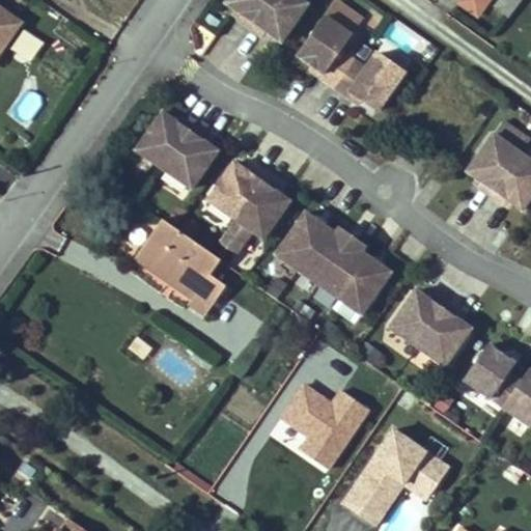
[(298,0),(228,0),(226,4),(240,14),(236,19),(262,37),(267,32),(280,43),(306,6),(298,0)]
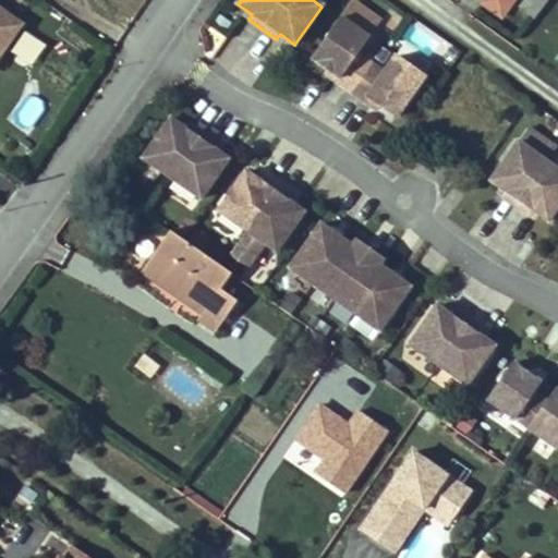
[(484,0),(482,5),(501,20),(514,0),(484,0)]
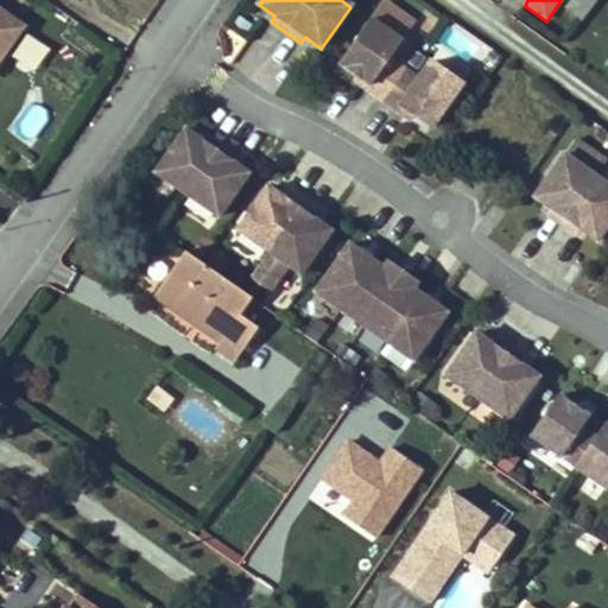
[(596,0),(572,0),(565,11),(581,21),(596,0)]
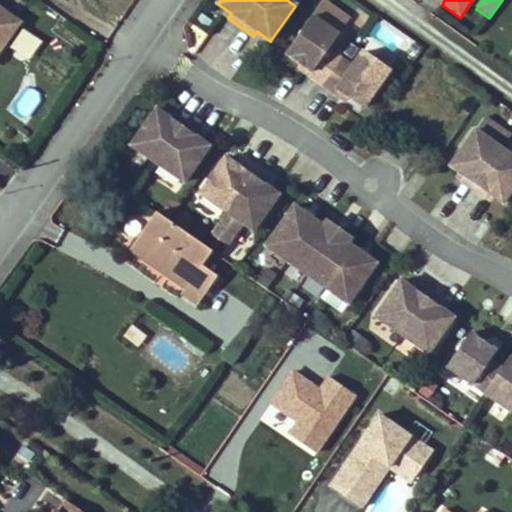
[(0,50),(19,24),(0,11),(0,50)]
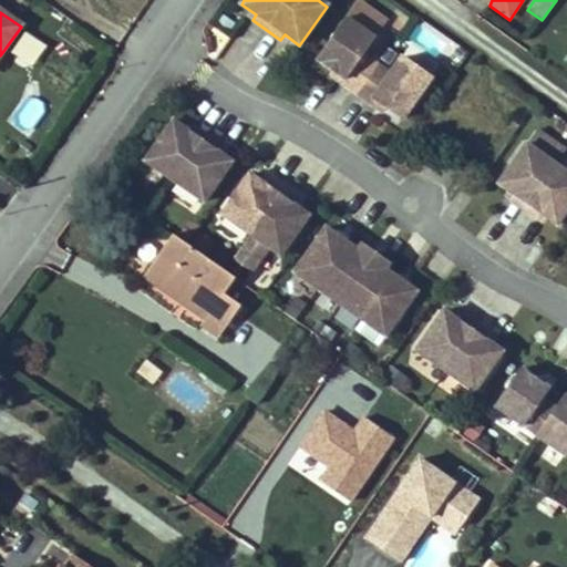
[(375,39),(347,19),(317,60),(346,80),(342,84),(371,105),(374,100),(402,120),(431,79),(402,59),(390,75),(362,57),(375,39)]
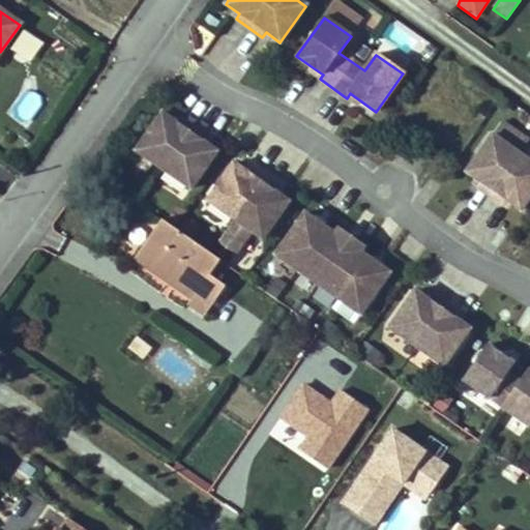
[(190,190),(217,153),(203,143),(206,138),(180,119),(177,124),(163,115),(137,151),(190,190)]
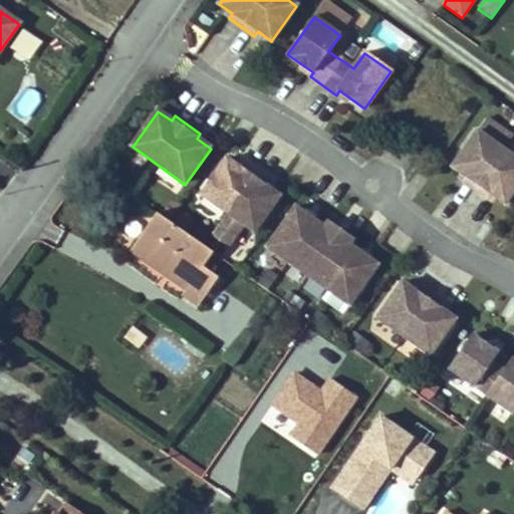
[(480,127),(505,145),(512,134),(487,116),(480,127)]
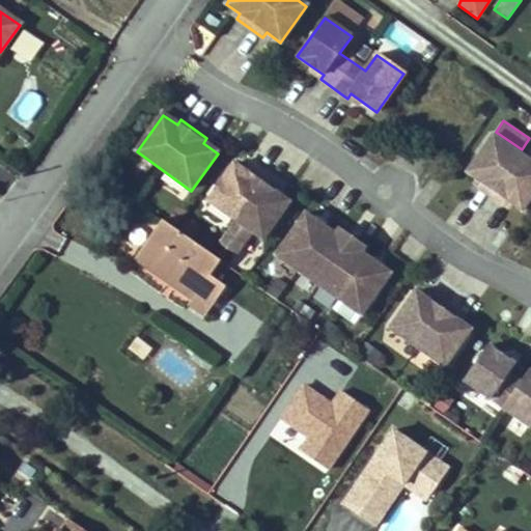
[(530,162),(493,135),(467,171),(481,182),(477,186),(503,204),(507,199),(521,210),(530,195),(530,162)]
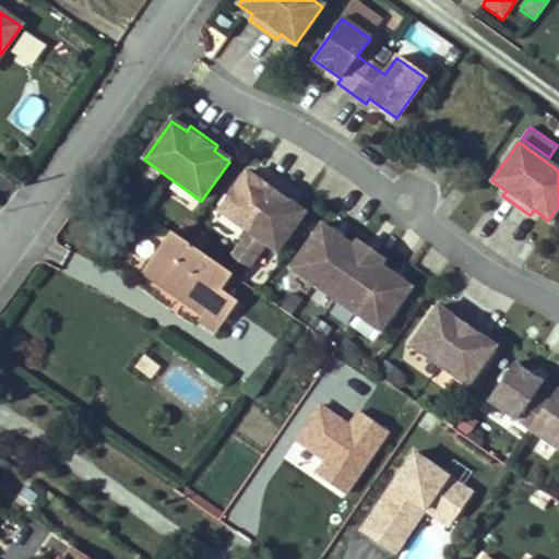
[(277,253),(305,214),(289,203),(294,198),(266,179),(262,185),(247,174),(219,212),(248,233),(233,254),(249,266),(265,245),(277,253)]
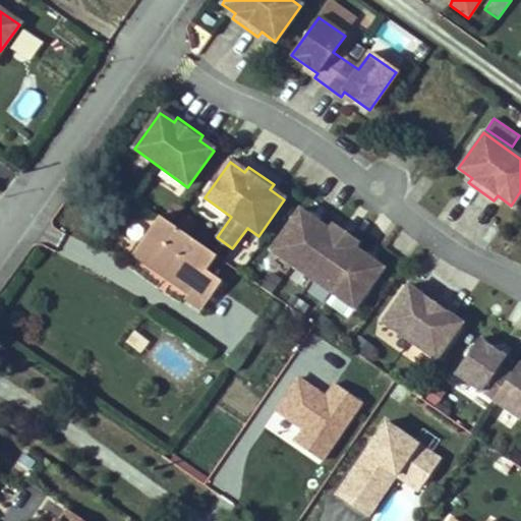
[(331,232),(301,211),(273,251),(355,309),(384,269),(354,248),(331,232)]
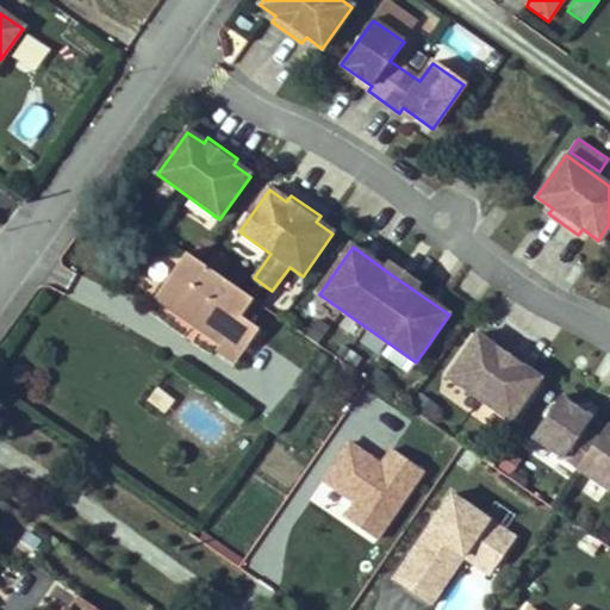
[(243,318),(255,302),(188,254),(156,299),(222,344),(218,350),(237,363),(261,331),(243,318)]
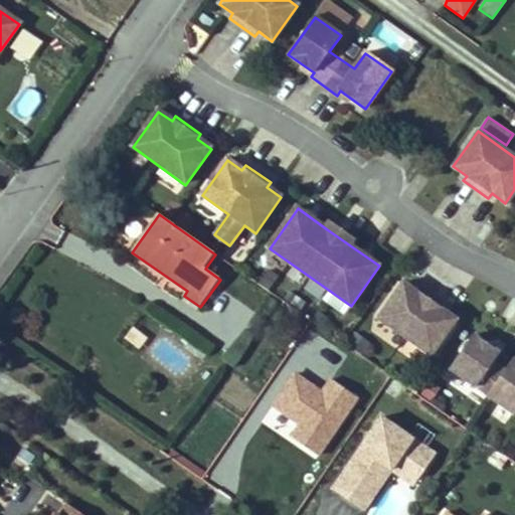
[(331,224),(327,229),(350,245),(354,240),(331,224)]
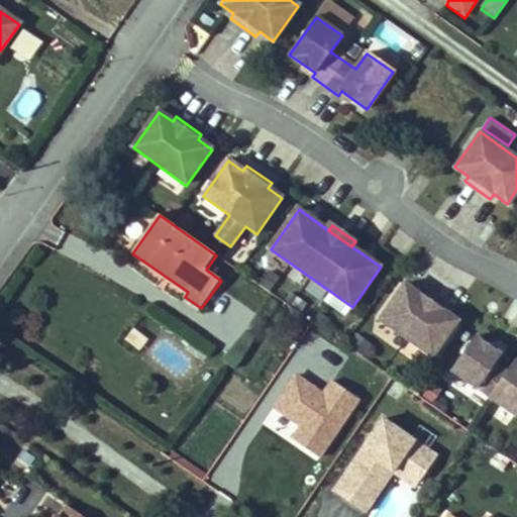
[(406,284),(380,320),(433,357),(458,321),(445,311),(448,306),(423,289),(420,294),(406,284)]
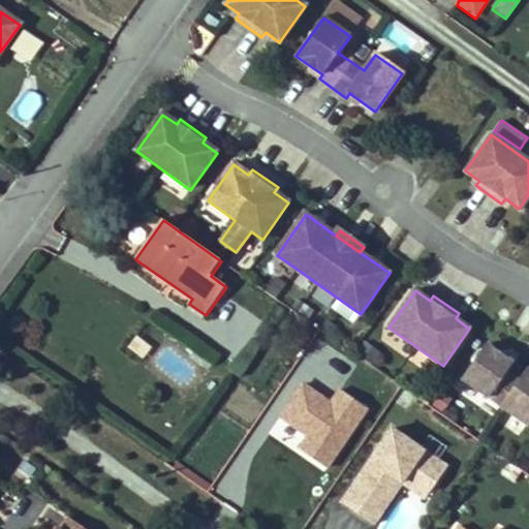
[(487,344),(463,379),(528,426),(528,370),(527,369),(520,381),(507,373),(515,364),(487,344)]
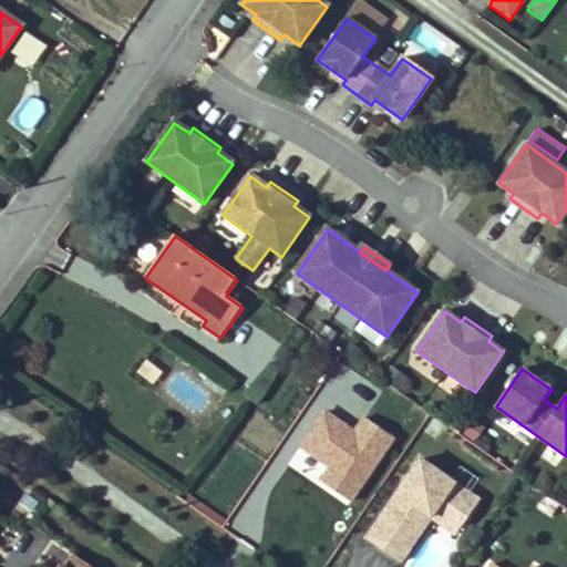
[(325,408),(298,449),(326,467),(316,483),(350,505),(395,437),(362,415),(354,428),(325,408)]
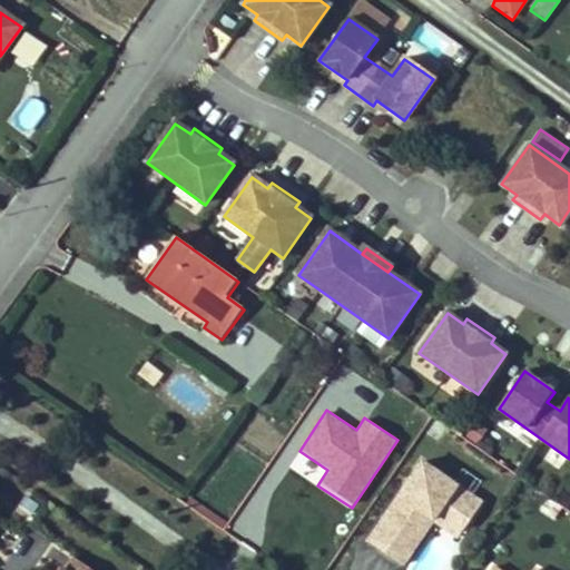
[(419,459),(364,540),(393,559),(431,503),(462,524),(478,500),(419,459)]
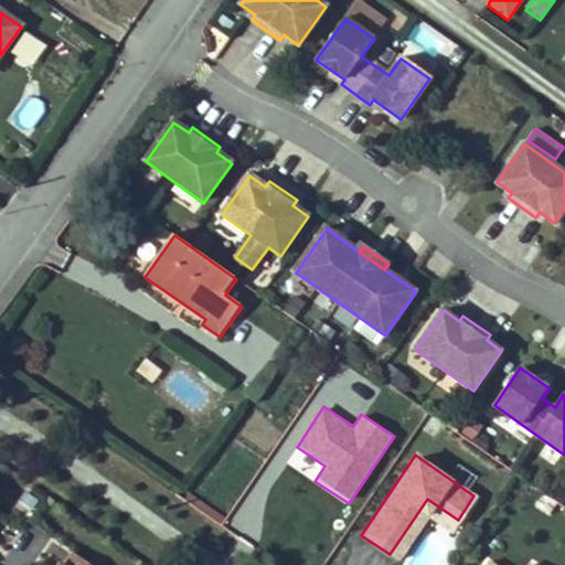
[(427,499),(390,554),(395,558),(425,513),(450,530),(458,520),(427,499)]
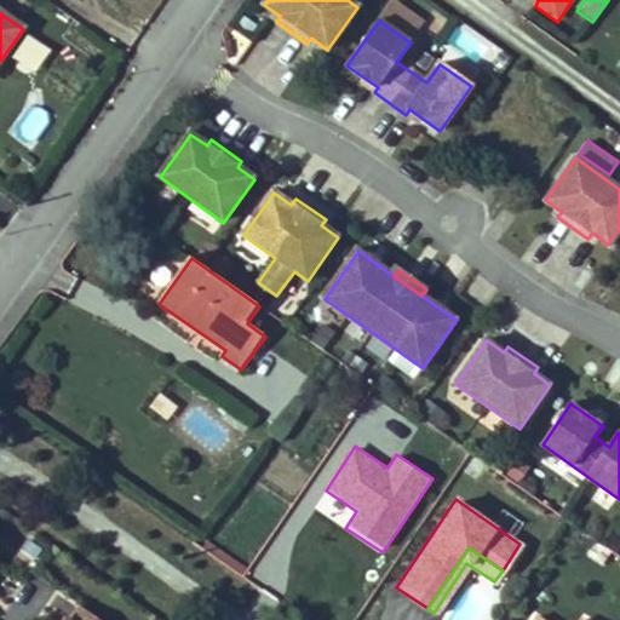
[(102,619),(78,603),(68,618),(62,613),(56,619),(102,619)]
